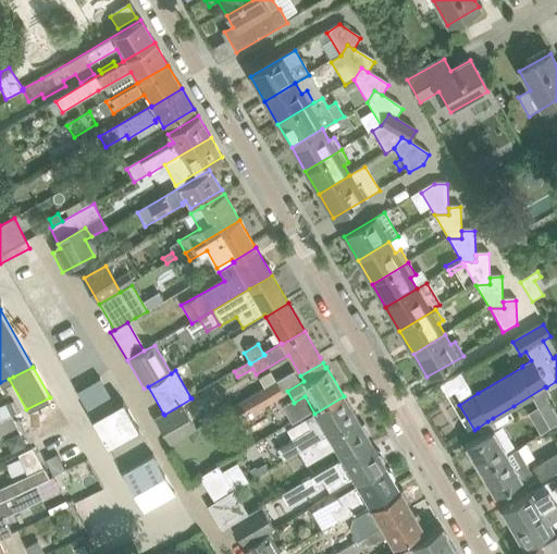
[(460,373),(441,385),(447,397),(467,385),(460,373)]
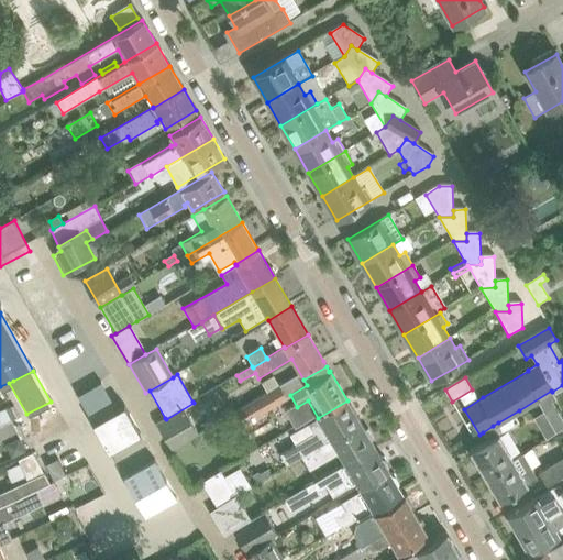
[(279,386),(234,412),(242,425),(287,399),(279,386)]
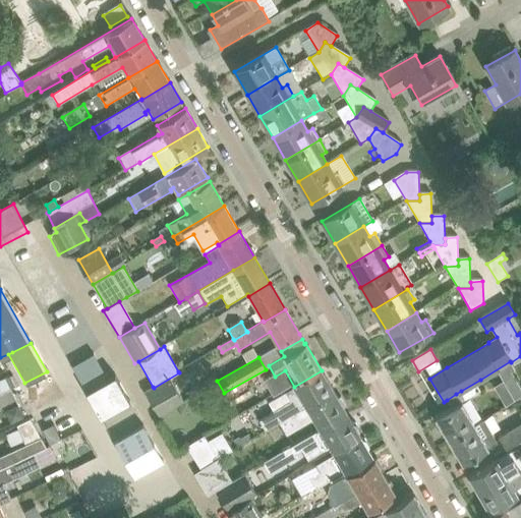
[(179,372),(154,388),(153,387),(143,392),(158,416),(198,393),(184,368),(178,371),(179,372)]
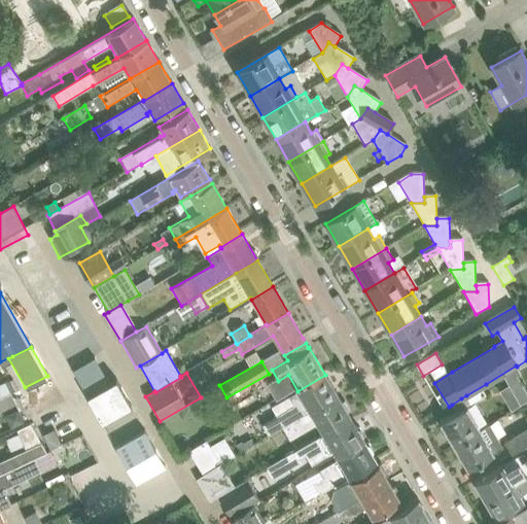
[(269,437),(282,429),(338,396),(325,375),(297,391),(299,393),(271,409),(276,416),(261,424),(269,437)]
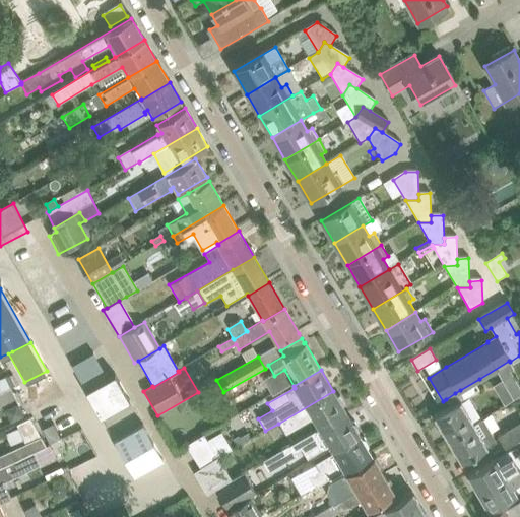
[(8,376),(4,378),(9,389),(11,388),(14,386),(15,386),(16,385),(11,375),(8,376)]
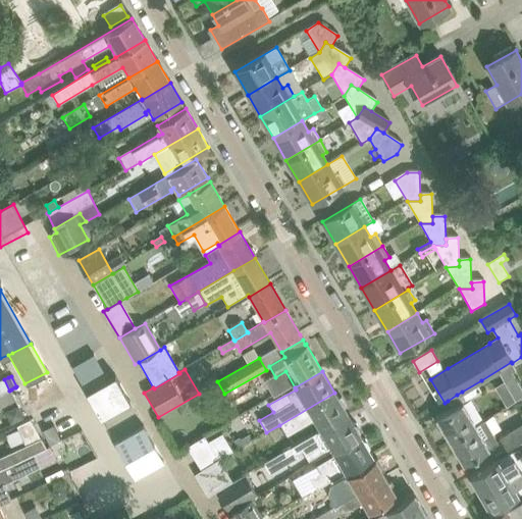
[(114,376),(86,394),(101,420),(131,403),(114,376)]
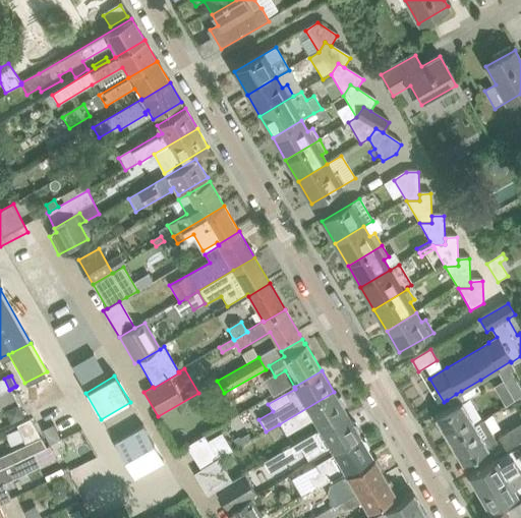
[(0,394),(9,390),(4,379),(0,381),(0,394)]
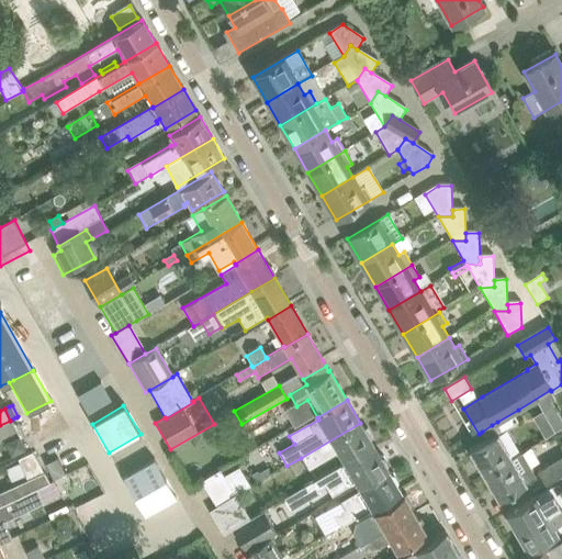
[(518,410),(497,422),(503,432),(512,426),(509,422),(521,415),(518,410)]
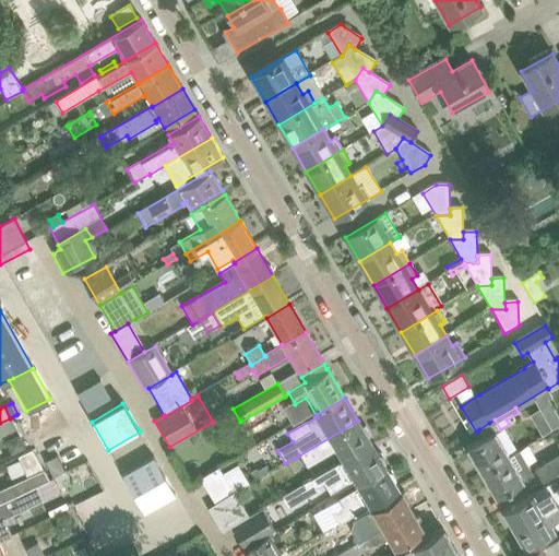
[(0,437),(16,429),(12,417),(10,418),(0,423),(0,437)]
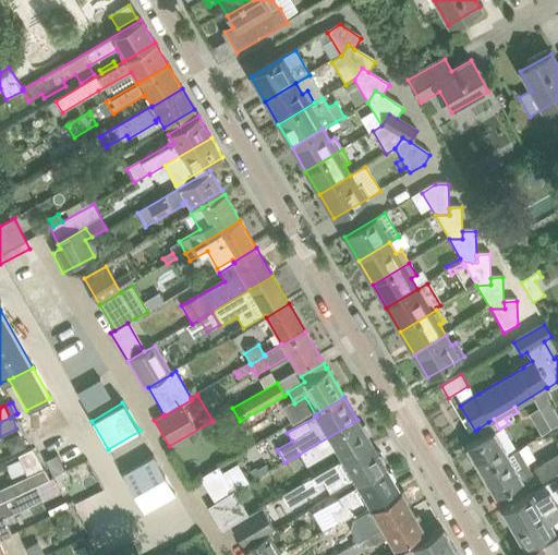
[(358,420),(299,455),(305,466),(335,448),(341,459),(371,442),(358,420)]
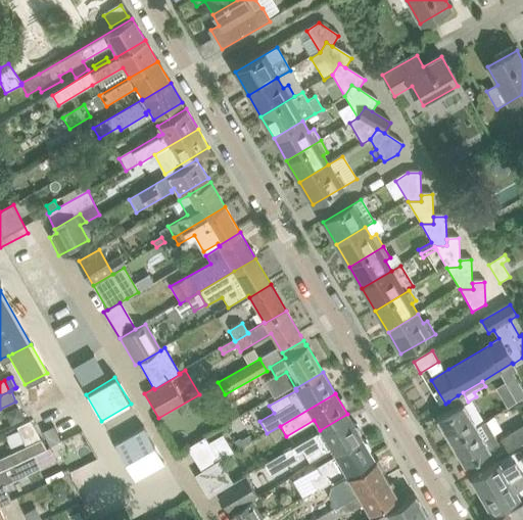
[(464,405),(463,405),(458,395),(448,402),(454,410),(436,420),(449,443),(477,427),(464,405)]
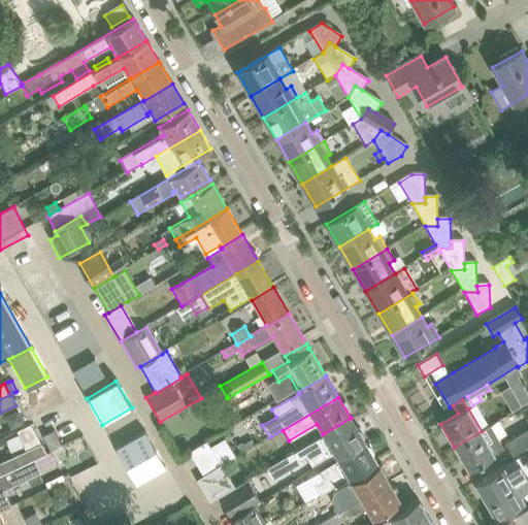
[(286,458),(292,469),(330,447),(336,457),(364,440),(352,420),(351,418),(323,434),(324,435),(298,451),(286,458)]
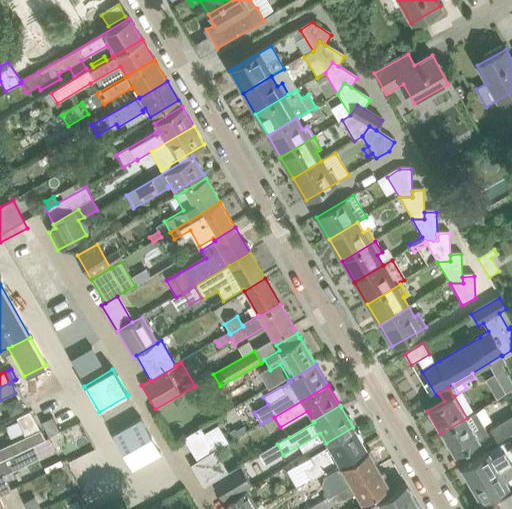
[(29,412),(15,419),(25,438),(0,449),(0,461),(33,446),(45,440),(40,430),(39,431),(29,412)]
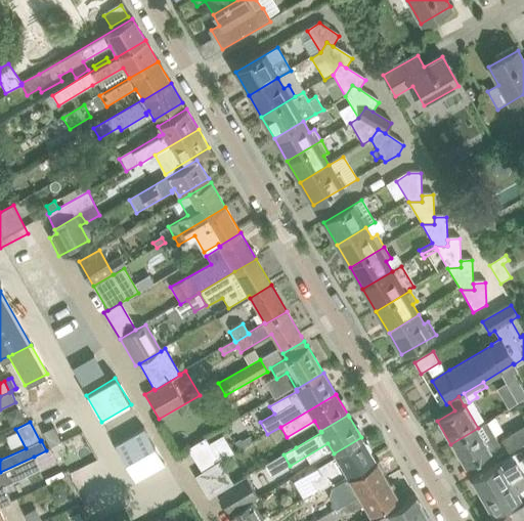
[(465,468),(482,458),(499,446),(486,424),(478,428),(450,444),(465,468)]
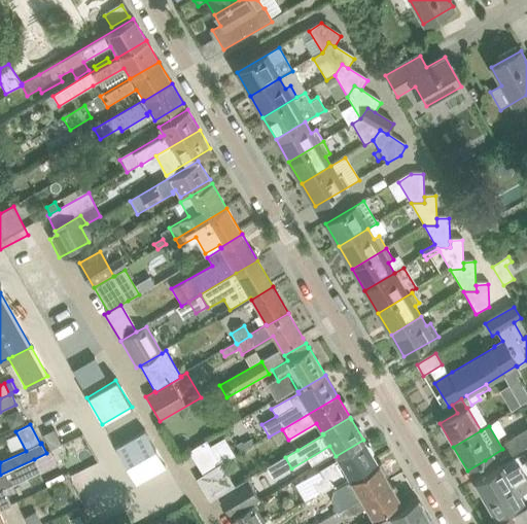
[(526,429),(504,443),(512,455),(526,446),(526,429)]
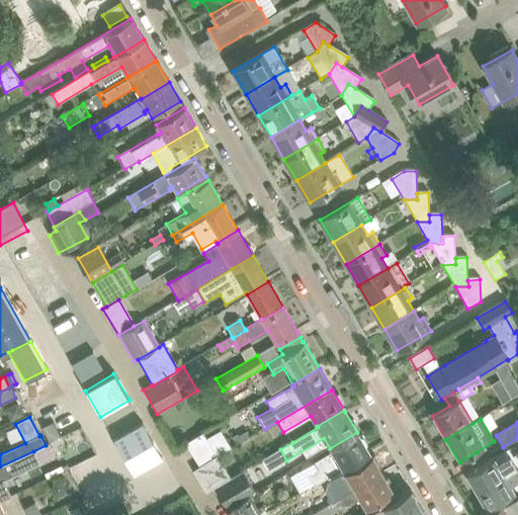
[(41,428),(41,429),(48,443),(50,442),(60,438),(53,423),(41,428)]
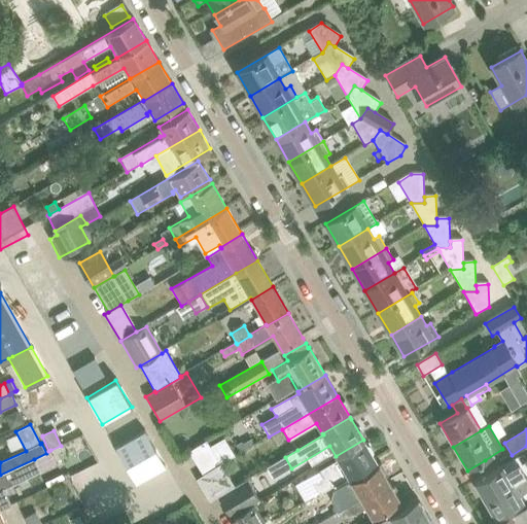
[(144,432),(115,448),(136,484),(165,467),(144,432)]
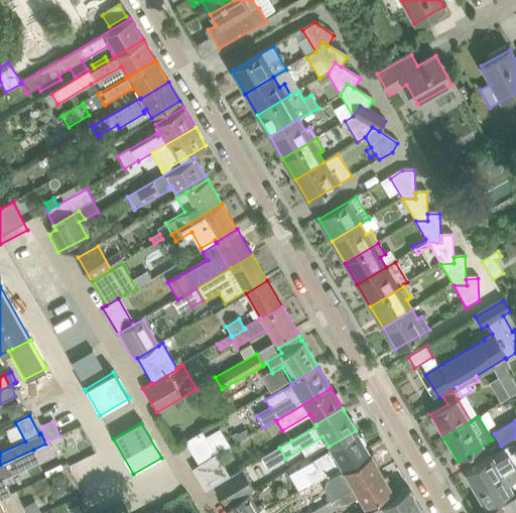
[(305,474),(311,485),(368,452),(356,430),(329,446),(331,451),(312,461),(316,468),(305,474)]
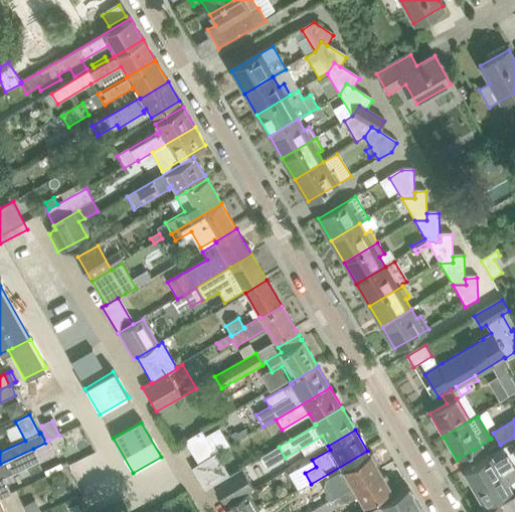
[(197,464),(197,465),(216,455),(202,431),(183,442),(197,464)]
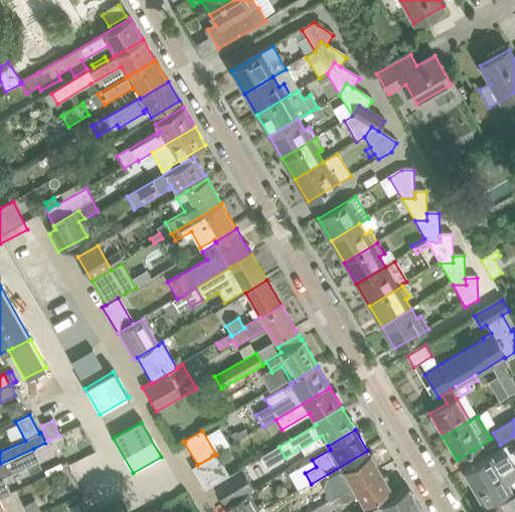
[(464,471),(474,489),(514,464),(514,450),(510,454),(505,447),(464,471)]
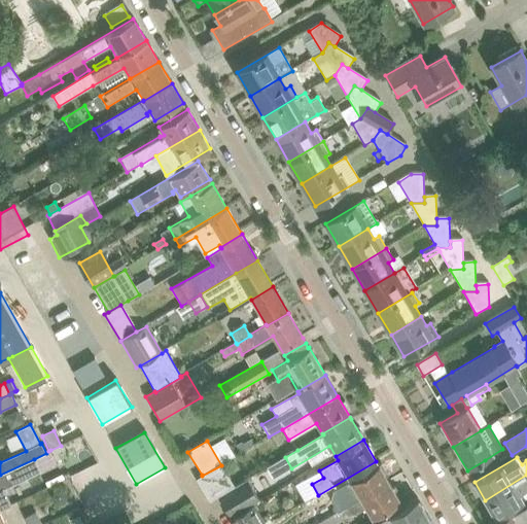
[(0,490),(40,472),(34,459),(0,475),(0,490)]
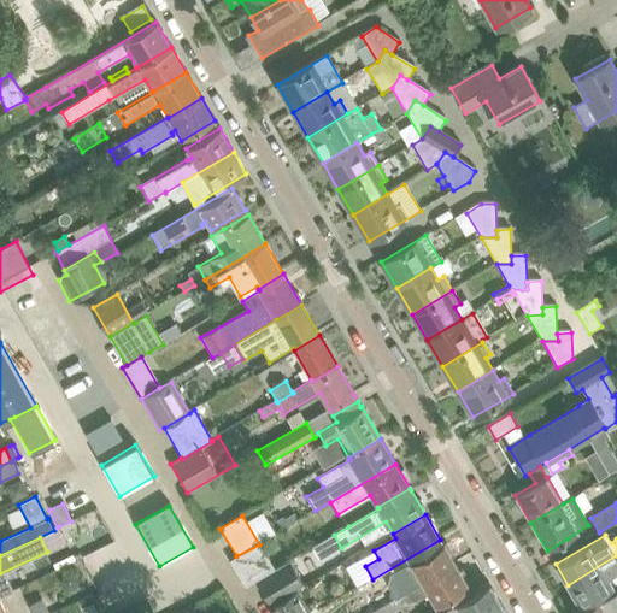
[(381,601),(371,606),(375,612),(456,565),(452,559),(454,556),(446,542),(410,564),(416,573),(378,596),(381,601)]
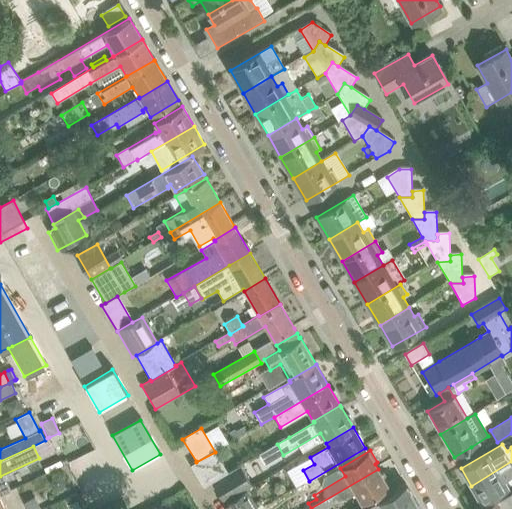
[(203,487),(209,484),(210,484),(228,473),(227,472),(215,452),(196,462),(196,461),(189,466),(203,487)]
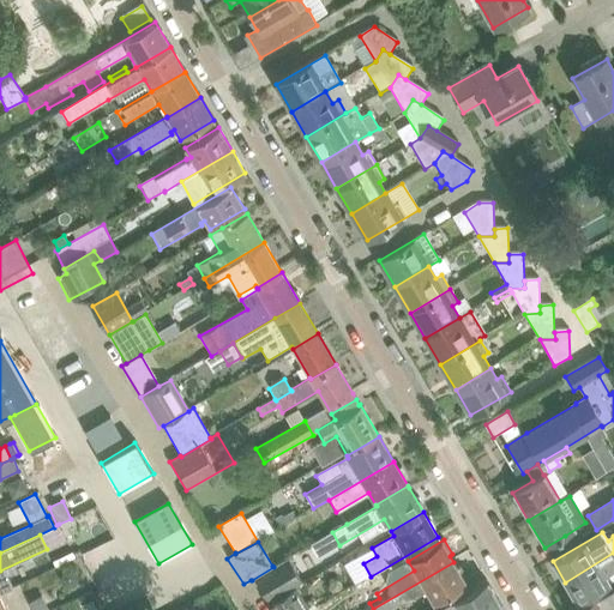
[(613,553),(565,583),(577,603),(609,584),(613,580),(613,553)]
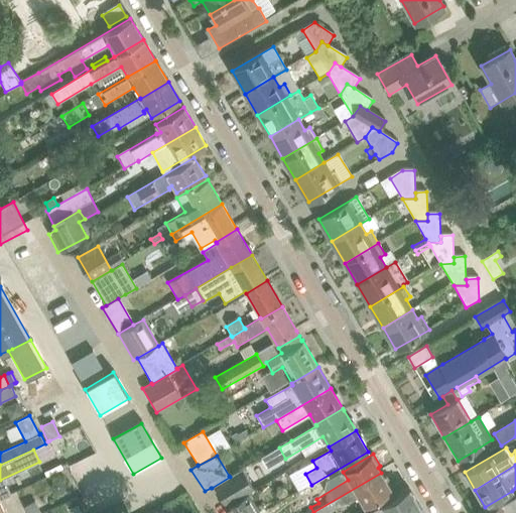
[(230,477),(212,488),(224,507),(225,509),(247,496),(246,495),(253,490),(241,469),(229,476),(230,477)]
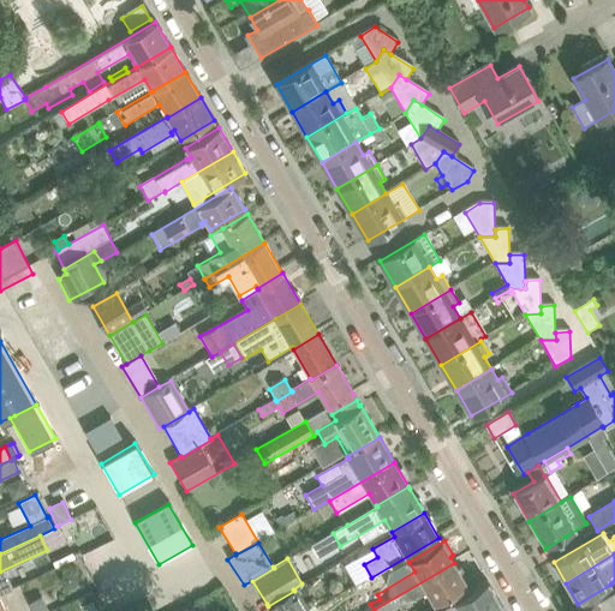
[(460,568),(458,569),(454,563),(374,610),(396,610),(428,593),(434,603),(469,582),(460,568)]
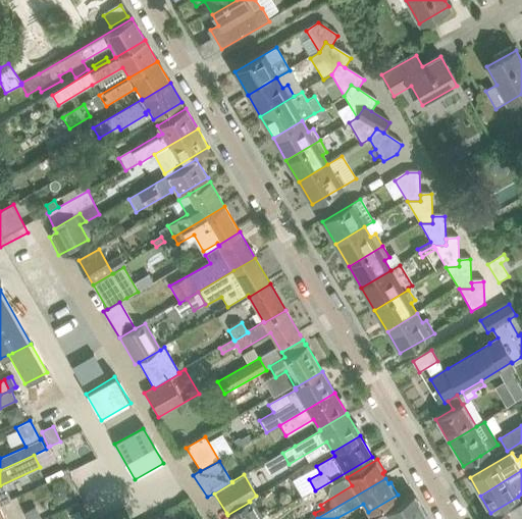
[(414,518),(424,513),(414,495),(371,518),(414,518)]
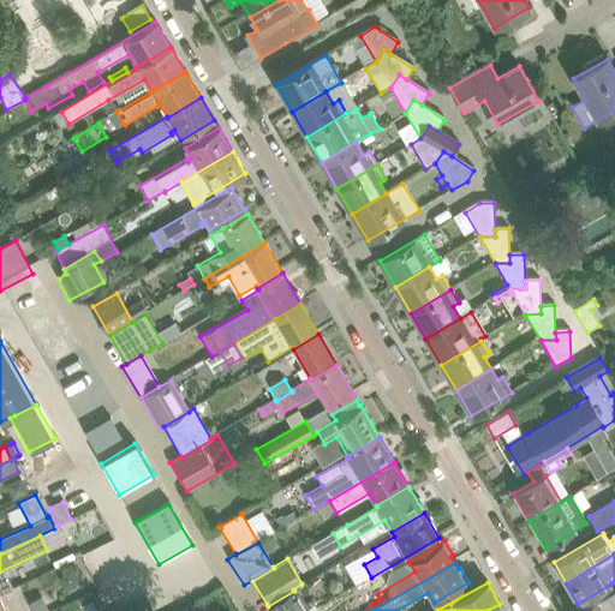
[(614,587),(574,610),(608,610),(613,610),(614,609),(614,587)]
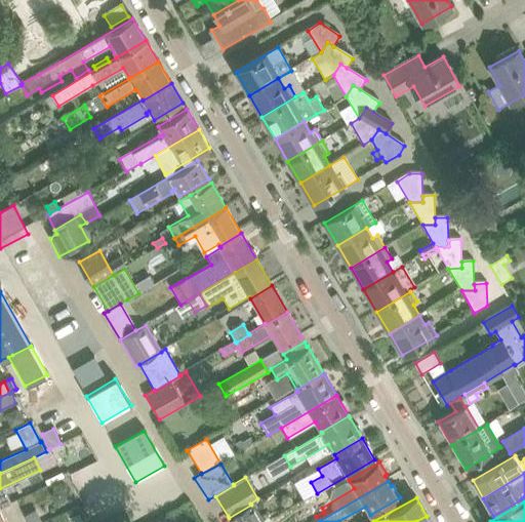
[(260,521),(251,505),(229,518),(228,516),(226,518),(228,521),(260,521)]
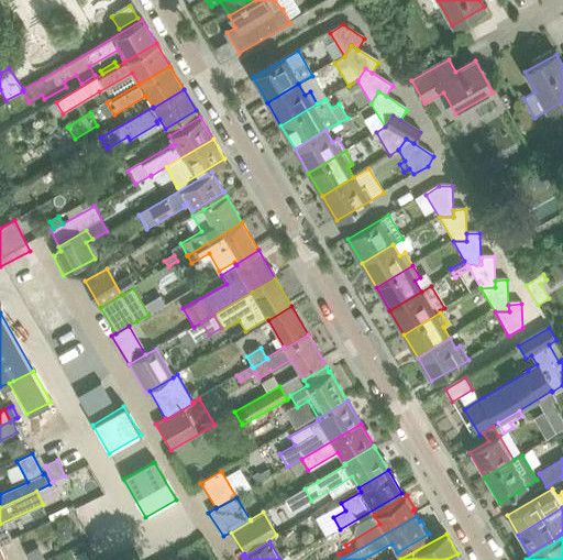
[(36,547),(24,553),(26,559),(42,559),(36,547)]
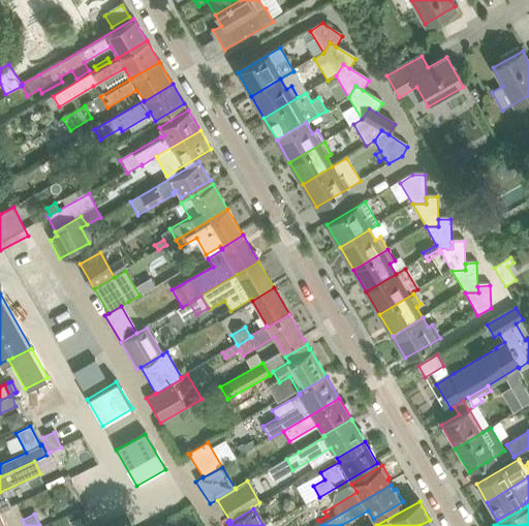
[(132,525),(127,516),(107,525),(132,525)]
